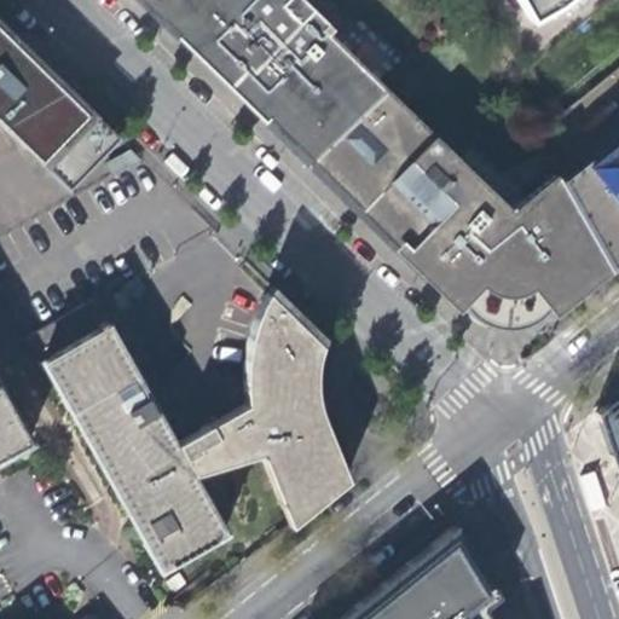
[(383,87),(320,30),(327,23),(302,0),(137,0),(208,69),(300,158),(310,158),(383,87)]
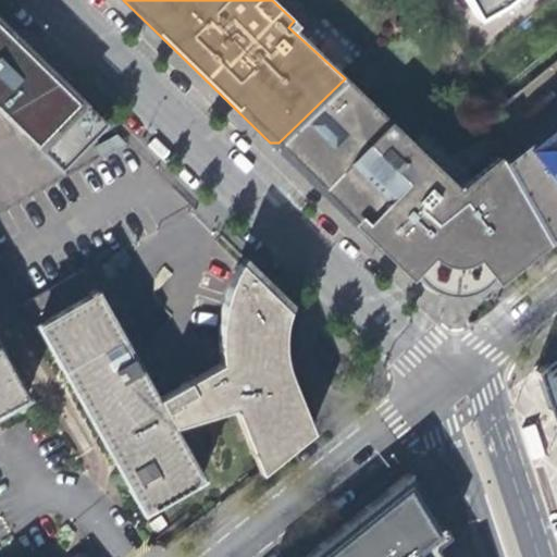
[(458,0),(467,14),(496,0),(458,0)]
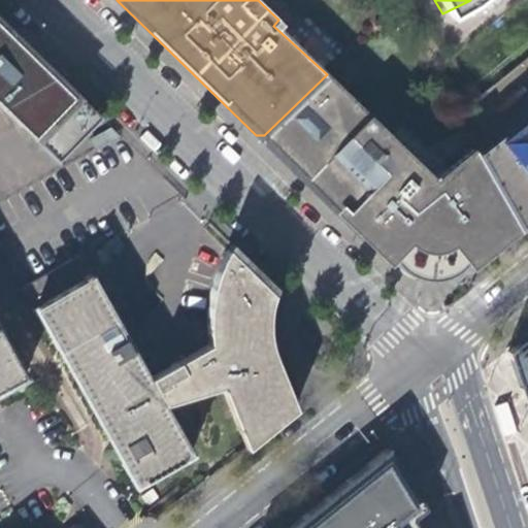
[(72,91),(61,79),(48,67),(0,21),(0,106),(19,126),(72,91)]
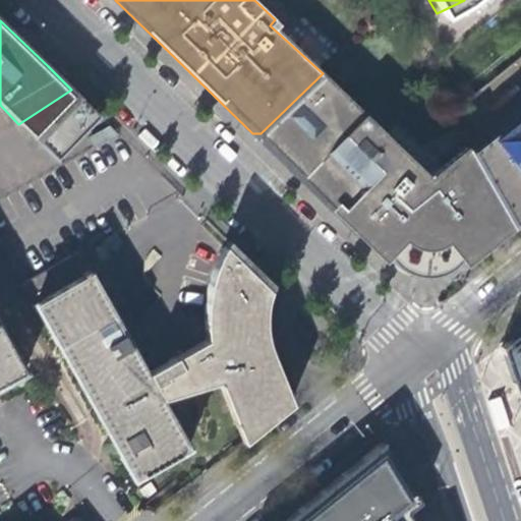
[(323,73),(261,133),(295,168),(298,165),(315,182),(313,185),(350,222),(347,225),(381,259),(385,256),(391,262),(396,265),(401,269),(406,271),(414,273),(421,274),(430,274),(439,273),(446,270),(451,267),(458,261),(463,265),(511,228),(466,152),(464,148),(428,175),(362,112),(323,73)]
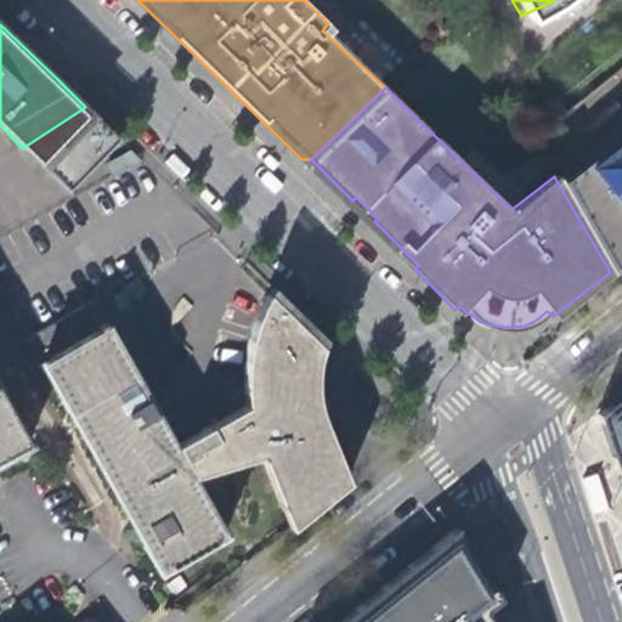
[(54,177),(64,188),(114,136),(85,107),(22,148),(54,177)]
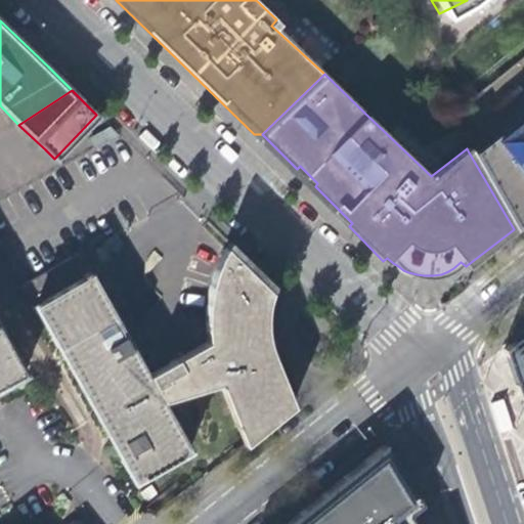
[(523,107),(469,153),(514,229),(523,220),(523,107)]
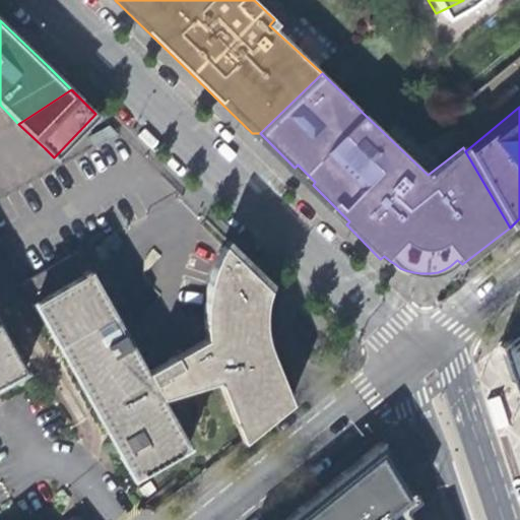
[(295,168),(260,133),(252,133),(329,208),(346,224),(349,221),(313,185),(315,182),(298,165),(295,168)]
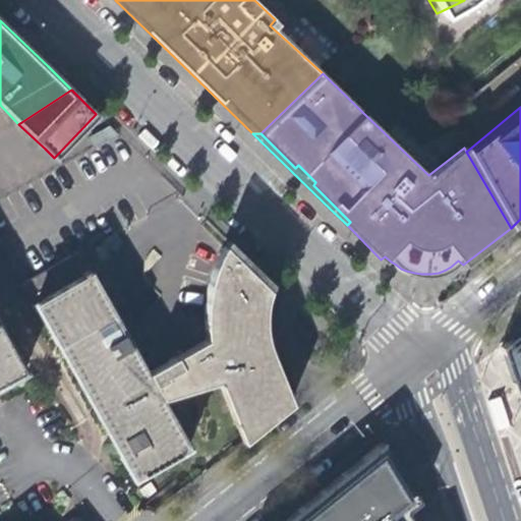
[(245,439),(250,449),(290,418),(299,407),(291,389),(285,371),(279,358),(278,352),(275,346),(272,324),(273,305),(279,288),(234,243),(228,253),(224,261),(219,273),(216,282),(214,293),(210,308),(209,326),(212,343),(152,378),(168,403),(223,388),(234,412),(245,439)]
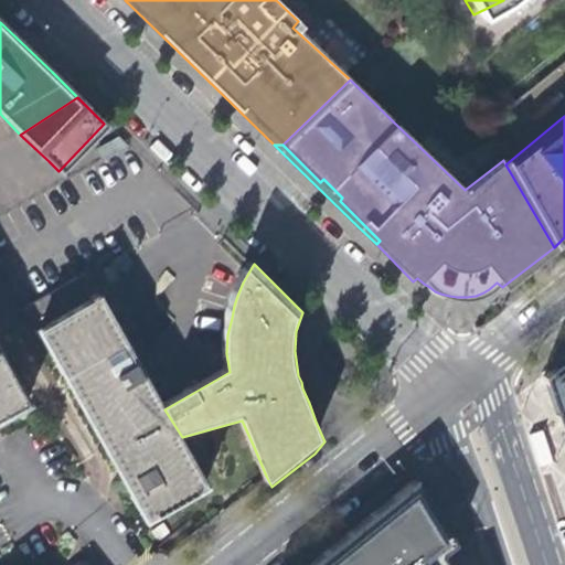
[(212,491),(182,437),(164,409),(105,298),(39,334),(39,338),(63,381),(148,528),(212,491)]
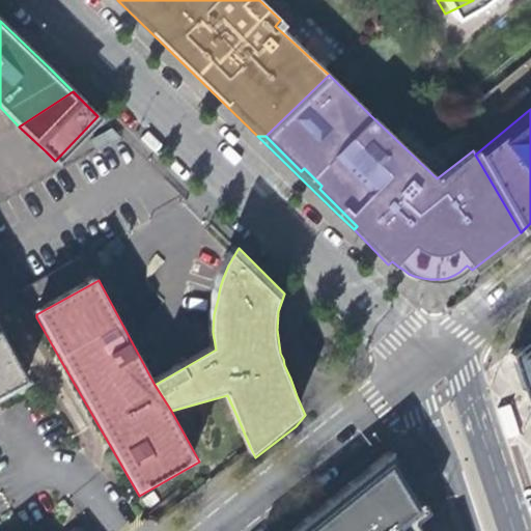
[(530,401),(530,333),(508,352),(523,395),(530,401)]
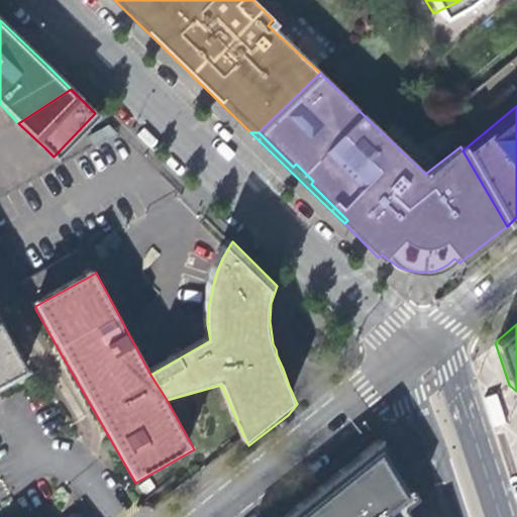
[(0,382),(23,369),(0,328),(0,382)]
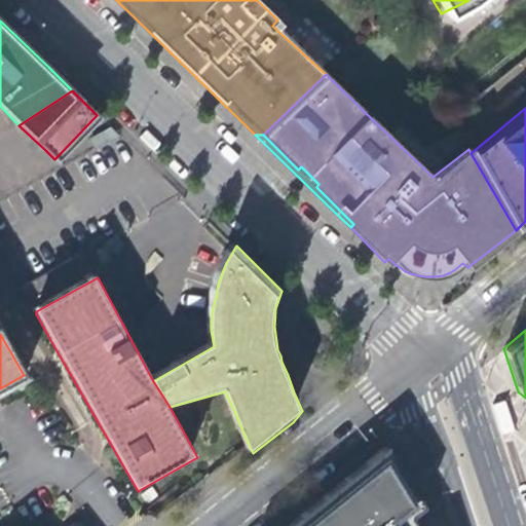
[(314,498),(279,525),(424,525),(422,521),(417,508),(422,503),(414,491),(410,493),(402,480),(406,478),(400,468),(383,443),(314,498)]
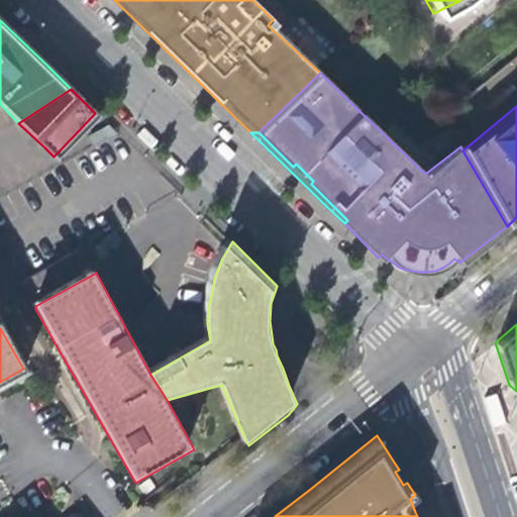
[(403,485),(407,483),(403,476),(399,470),(395,472),(403,485)]
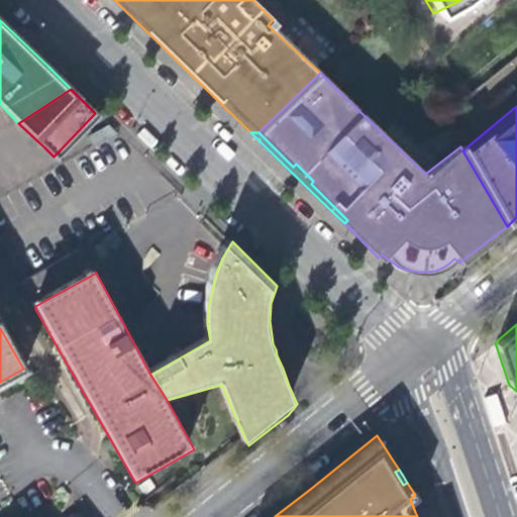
[(423,516),(417,498),(415,495),(410,499),(415,512),(417,516),(423,516)]
